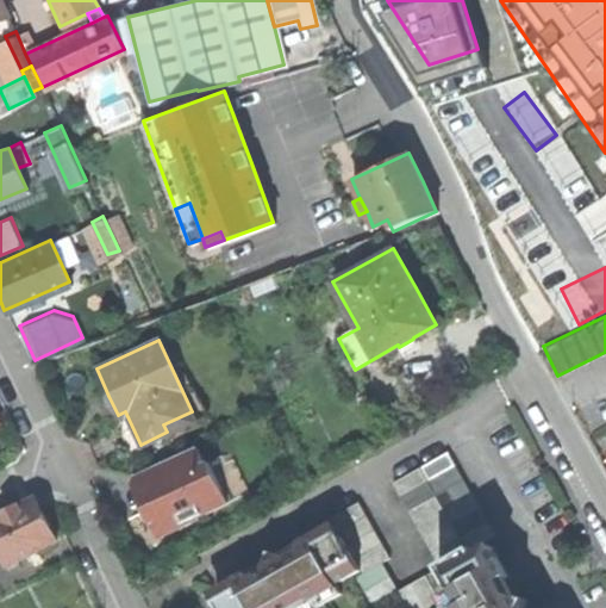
[(130,482),(155,537),(195,517),(194,515),(224,502),(206,463),(202,464),(194,446),(131,475),(130,482)]
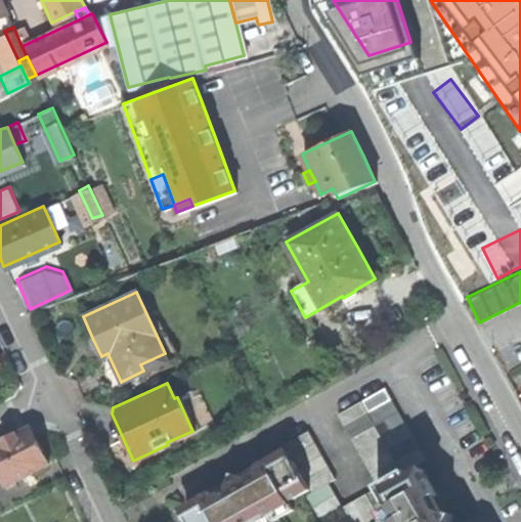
[(361,400),(368,412),(392,400),(386,388),(361,400)]
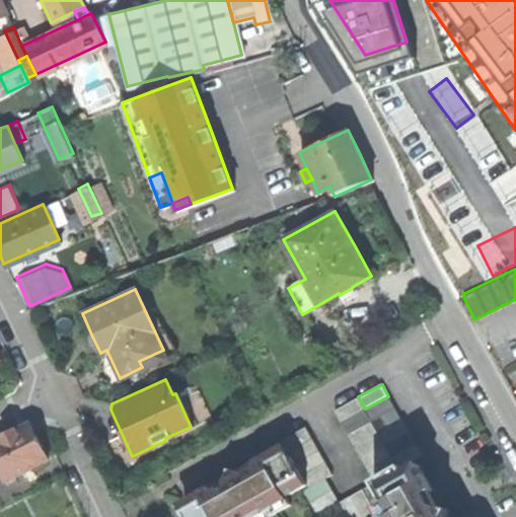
[(335,410),(341,422),(365,409),(358,396),(335,410)]
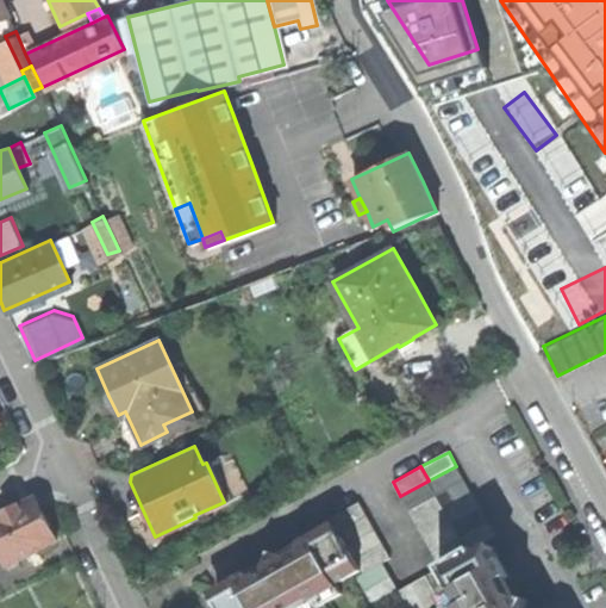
[(456,466),(429,481),(436,495),(463,479),(456,466)]
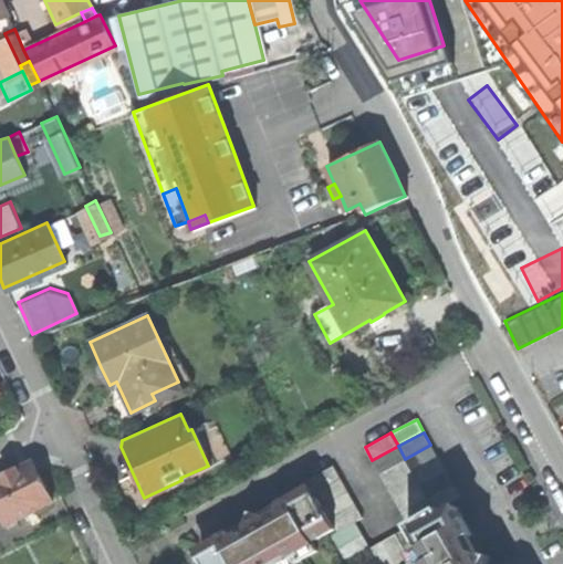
[(430,445),(405,459),(412,471),(438,457),(430,445)]
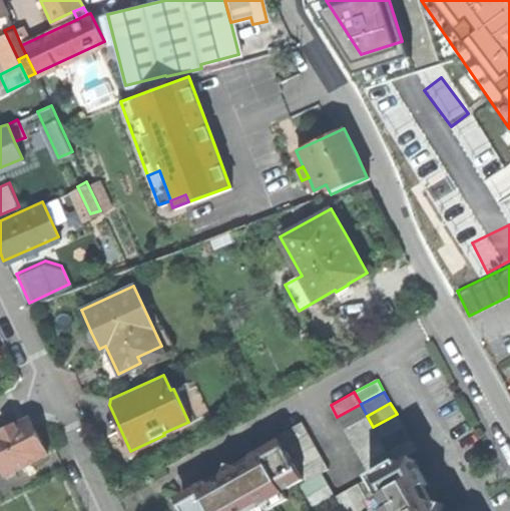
[(337,417),(344,429),(367,416),(361,404),(337,417)]
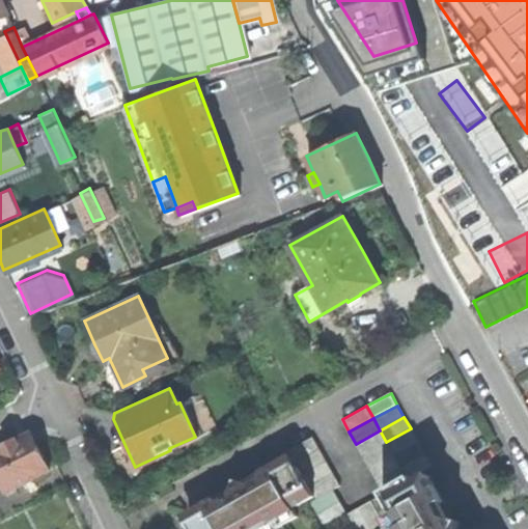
[(411,428),(386,442),(393,454),(417,441),(411,428)]
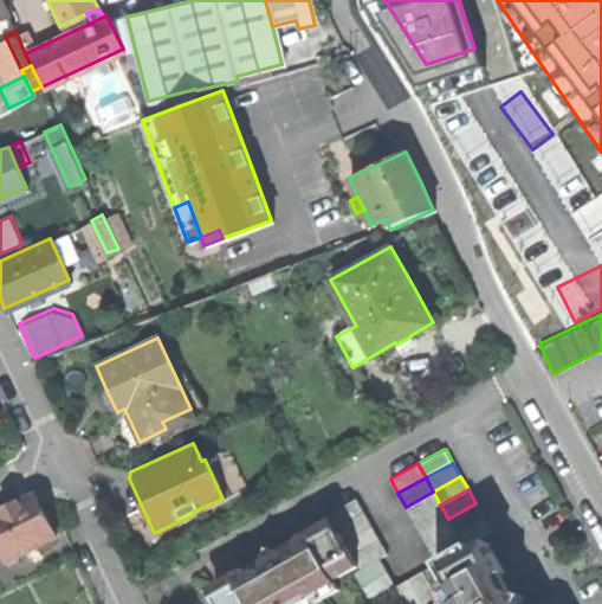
[(0,548),(5,559),(53,534),(43,514),(32,492),(0,507),(0,548)]
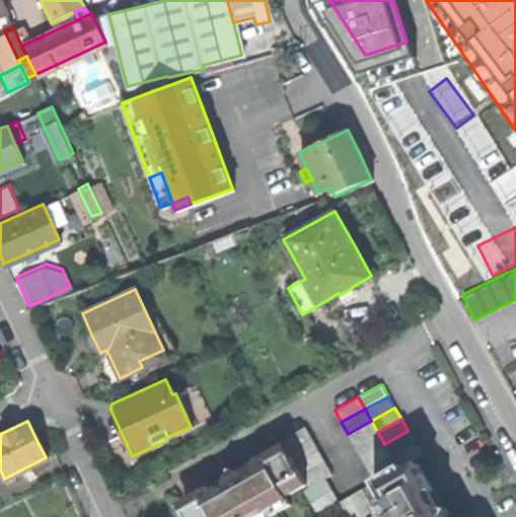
[(348,434),(354,445),(377,432),(371,421),(348,434)]
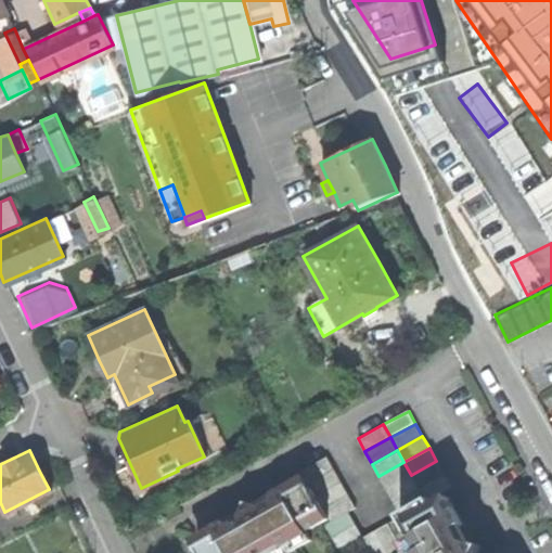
[(302,470),(308,481),(333,468),(326,455),(302,470)]
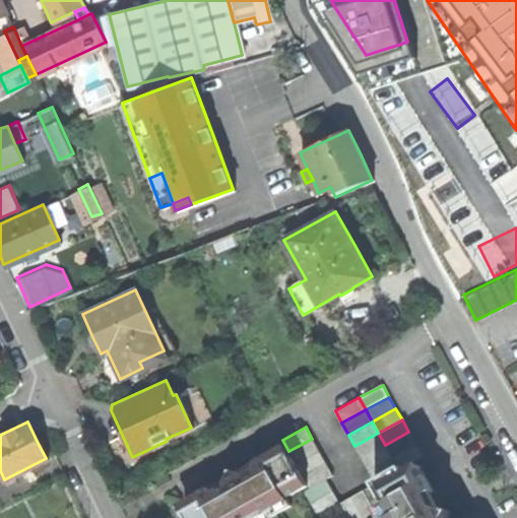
[(408,432),(385,445),(392,457),(415,445),(408,432)]
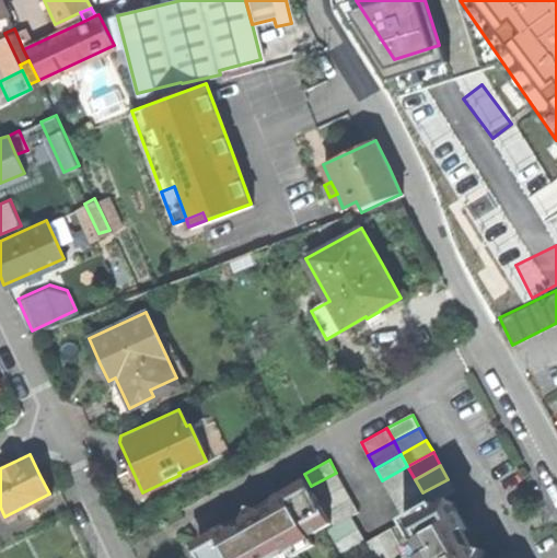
[(382,480),(389,493),(415,479),(407,466),(382,480)]
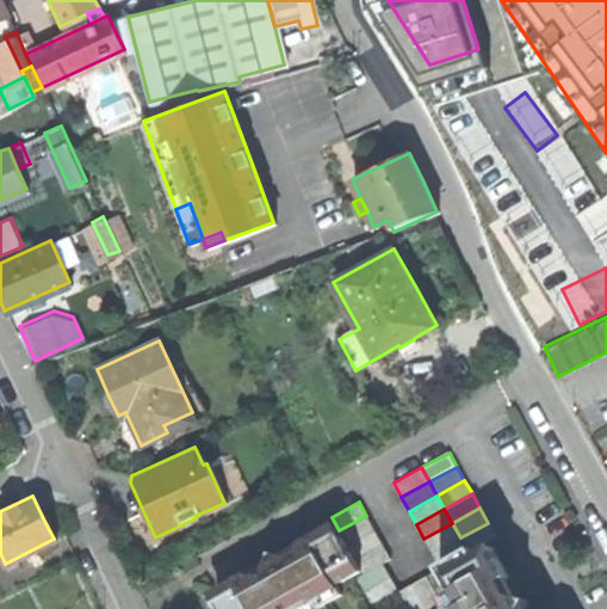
[(342,537),(347,545),(375,530),(366,516),(339,530),(342,537)]
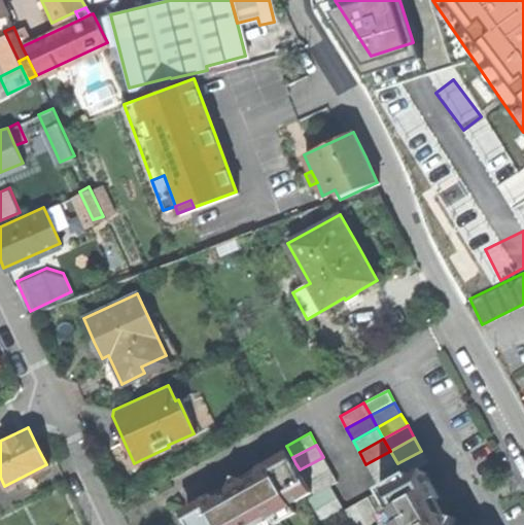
[(365,464),(373,477),(397,463),(390,451),(365,464)]
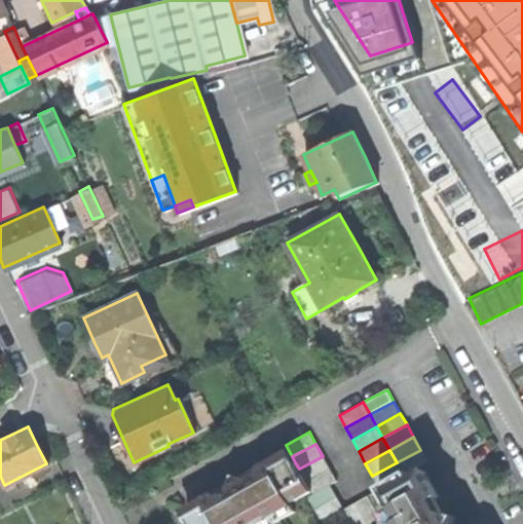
[(420,450),(397,462),(403,475),(408,473),(426,461),(420,450)]
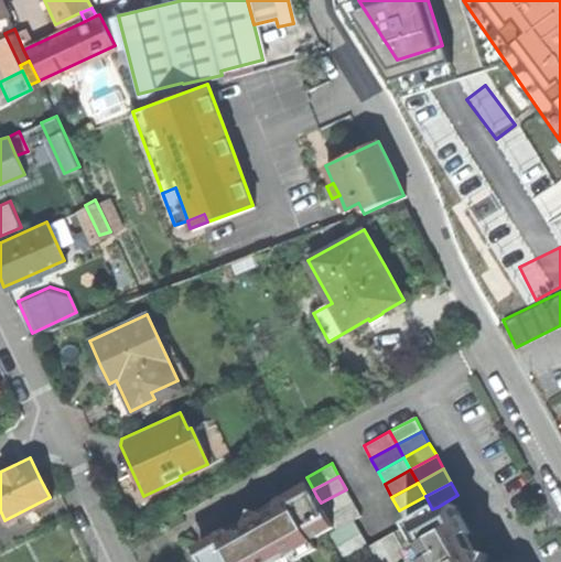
[(312,540),(334,528),(327,516),(321,503),(316,496),(312,498),(305,485),(276,501),(279,507),(265,515),(248,508),(244,527),(252,542),(239,550),(230,535),(227,528),(197,544),(205,559),(202,561),(280,561),(292,555),(295,561),(317,550),(312,540)]
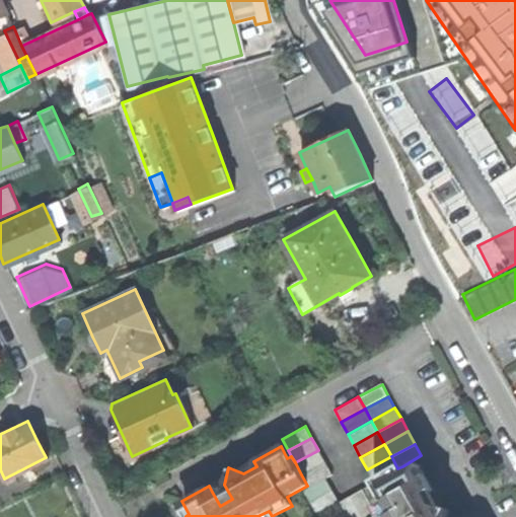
[(295,462),(301,474),(324,461),(318,450),(295,462)]
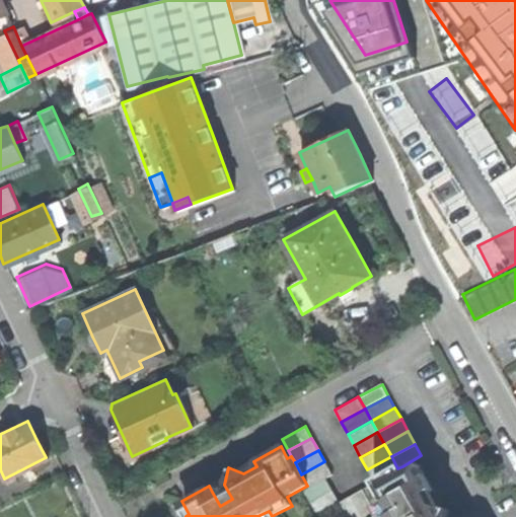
[(367,469),(374,482),(397,468),(391,456),(367,469)]
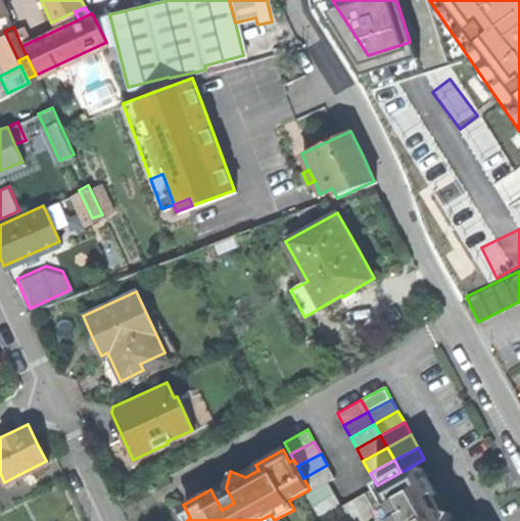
[(310,489),(311,491),(328,482),(334,478),(327,465),(303,478),(310,489)]
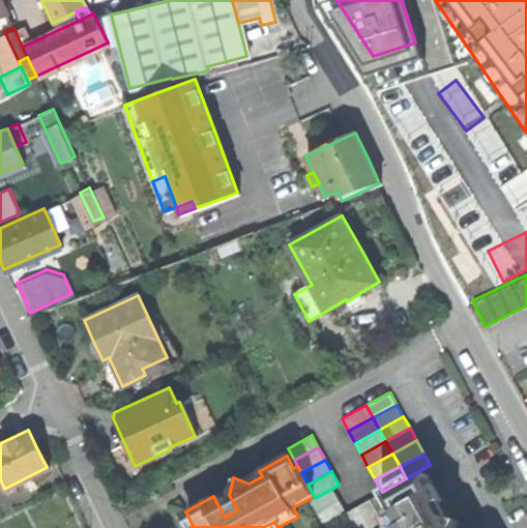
[(454,527),(457,520),(443,516),(433,512),(430,506),(436,503),(441,500),(434,487),(427,473),(414,480),(411,476),(406,478),(382,492),(394,514),(389,517),(385,519),(389,527),(454,527)]
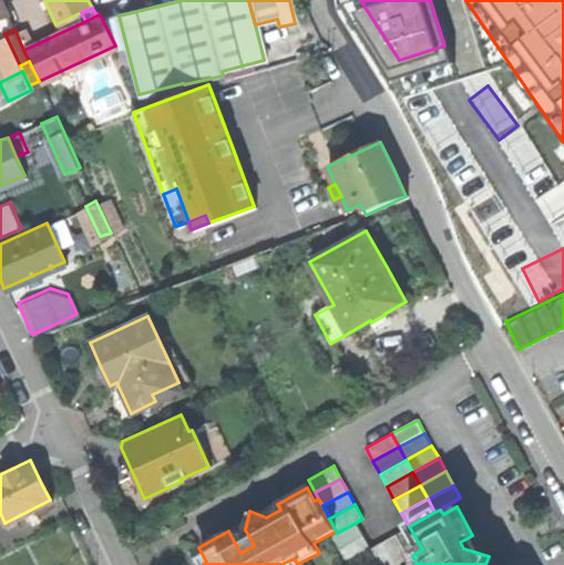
[(329,536),(337,550),(362,536),(356,523),(337,533),(329,536)]
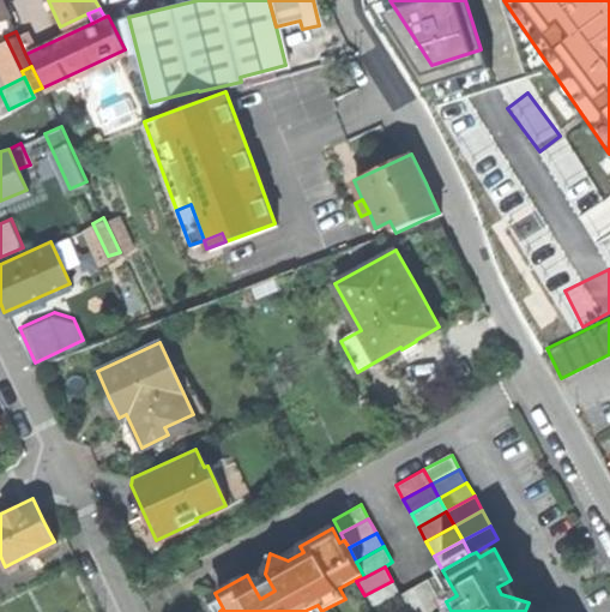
[(436,574),(451,599),(457,595),(442,570),(436,574)]
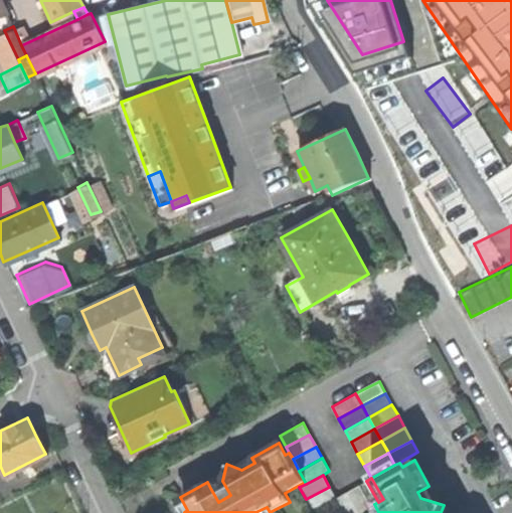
[(222,481),(210,488),(218,502),(230,495),(222,481)]
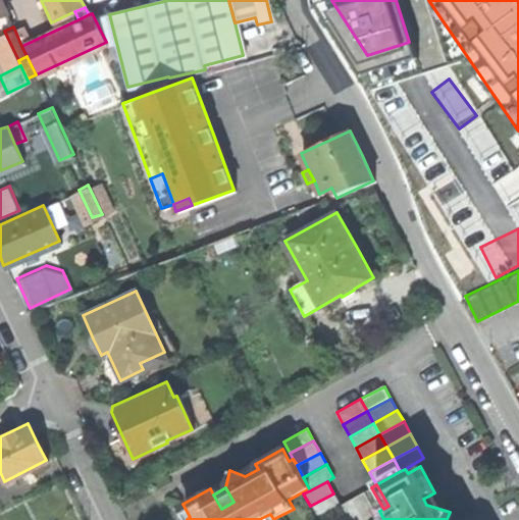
[(364,492),(352,499),(363,519),(371,519),(377,517),(364,492)]
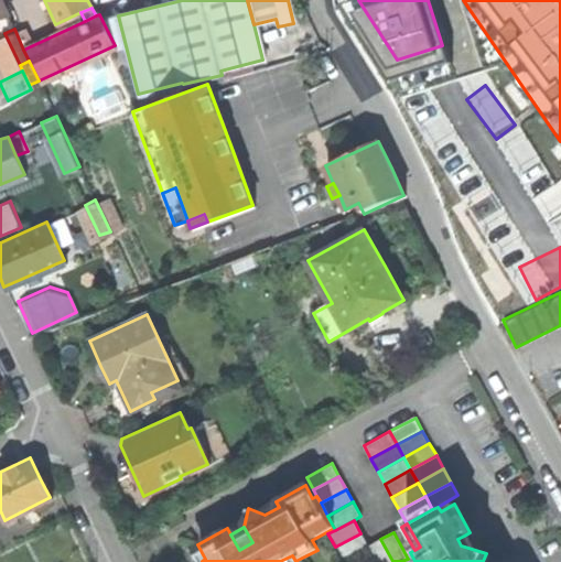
[(342,560),(367,546),(360,533),(335,547),(342,560)]
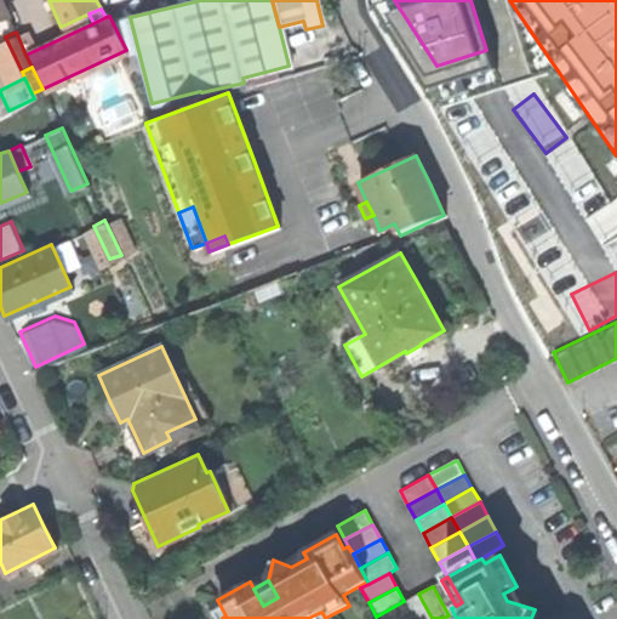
[(519,605),(510,590),(503,594),(507,601),(519,605)]
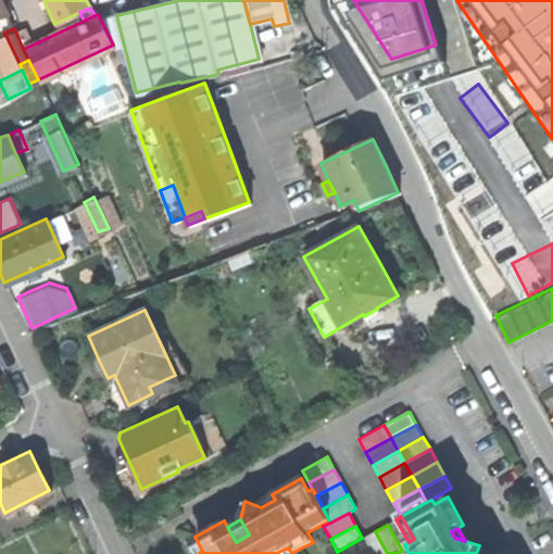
[(362,538),(371,553),(387,553),(375,531),(362,538)]
